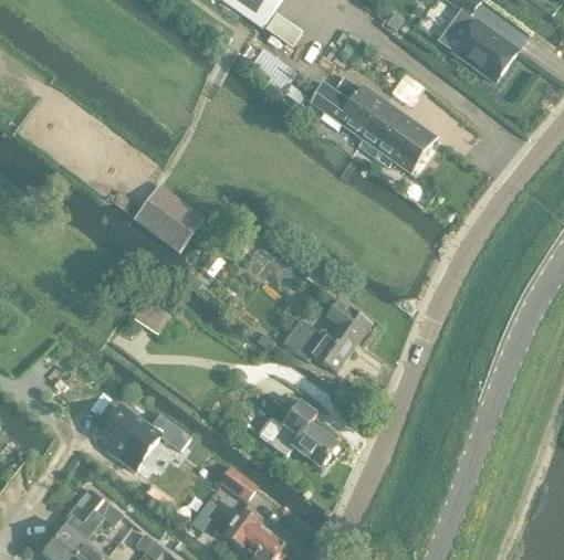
[(223,0),(261,25),(279,0),(223,0)]
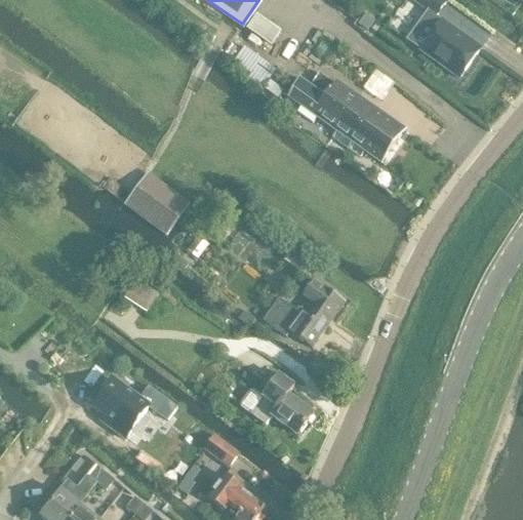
[(415,0),(427,8),(435,13),(444,0),(415,0)]
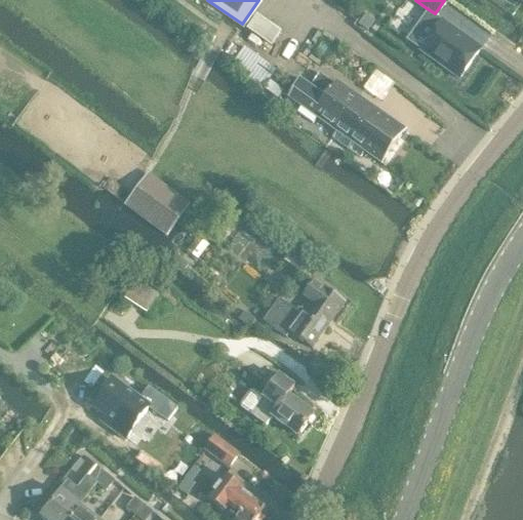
[(427,8),(405,37),(419,47),(457,75),(480,45),(441,16),(440,18),(435,15),(434,14),(435,13),(427,8)]
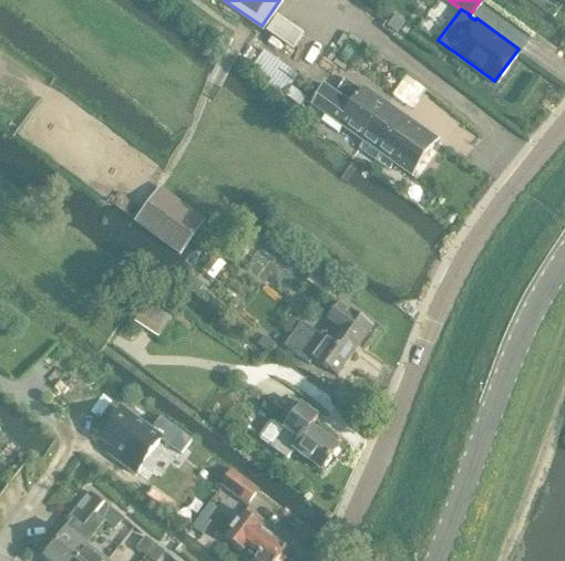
[(265,27),(291,45),(302,30),(275,11),(265,27)]
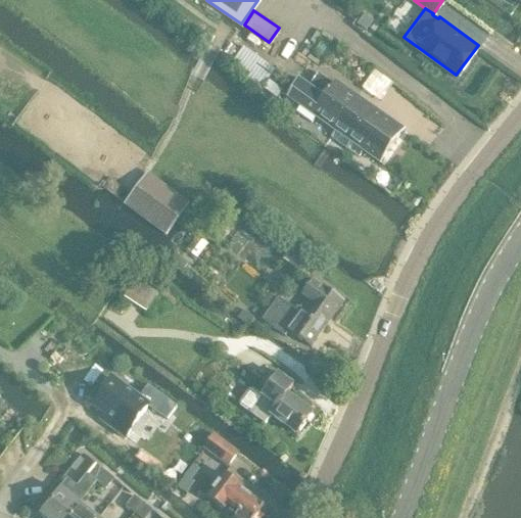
[(362,10),(354,20),(364,28),(372,17),(362,10)]
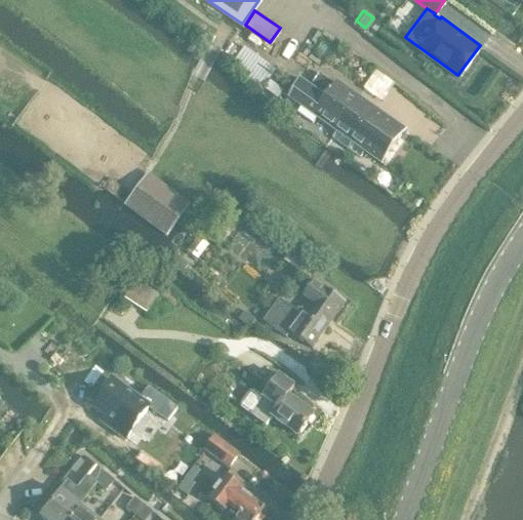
[(243,42),(232,57),(249,70),(245,75),(259,85),(275,66),(243,42)]
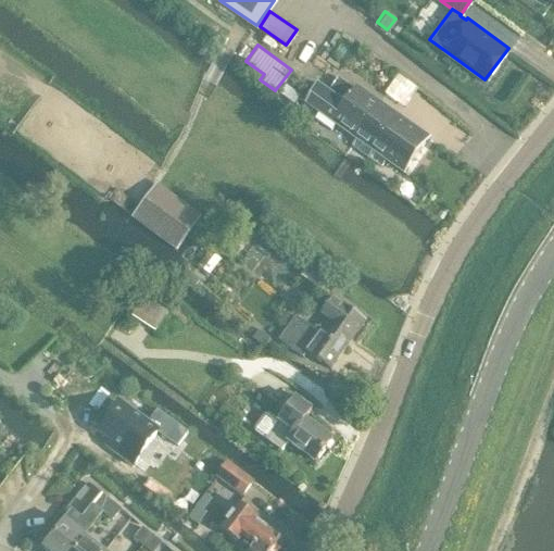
[(417,85),(397,71),(389,82),(408,97),(417,85)]
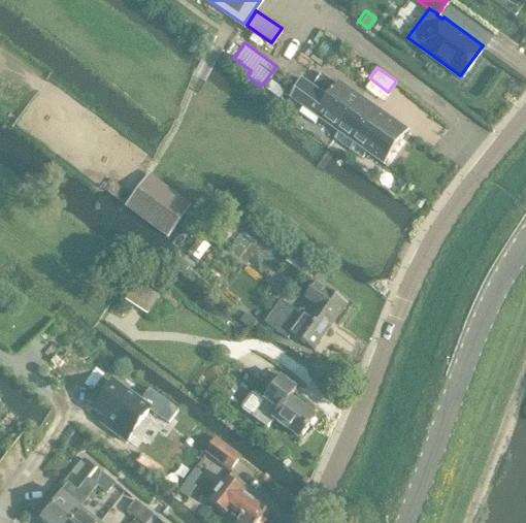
[(300,75),(288,93),(302,103),(298,108),(314,120),(317,113),(315,111),(335,83),(320,71),(311,83),(300,75)]
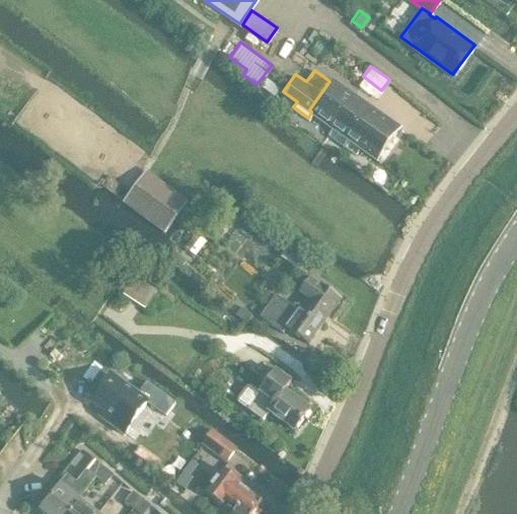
[(329,81),(309,109),(311,112),(329,125),(353,92),(333,77),(329,81)]
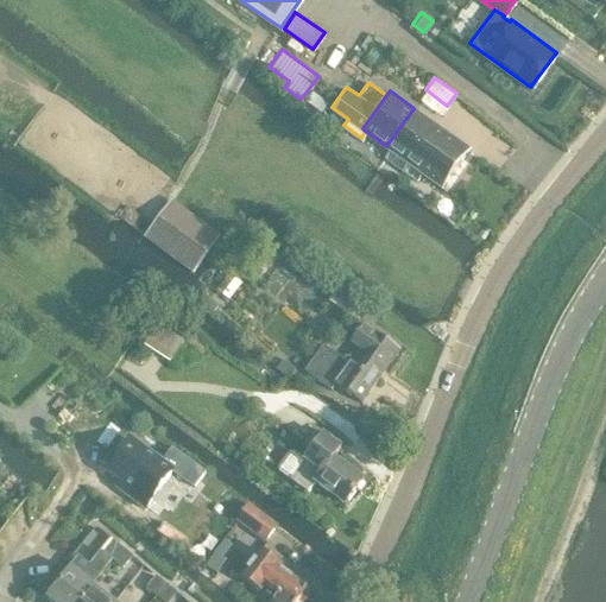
[(389,147),(383,156),(415,178),(421,170),(441,184),(468,146),(414,108),(386,146),(389,147)]
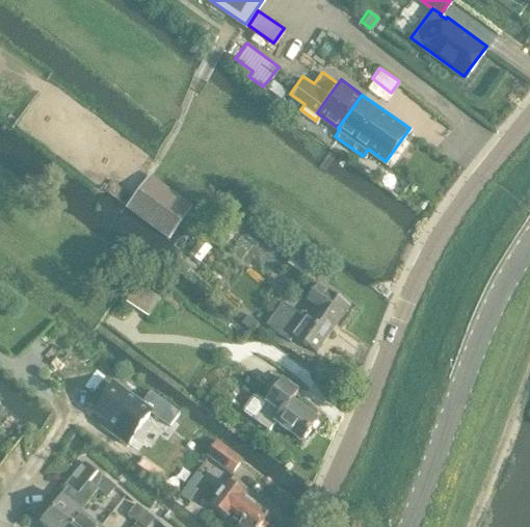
[(190,203),(179,194),(174,202),(143,179),(126,204),(167,234),(190,203)]
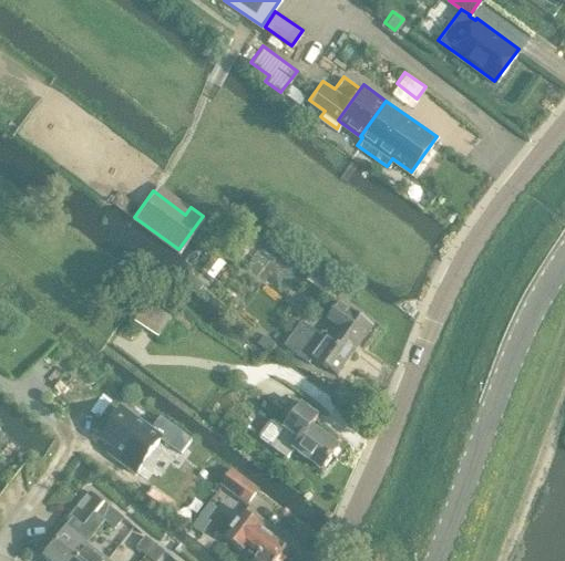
[(214,245),(213,246),(222,252),(238,230),(230,226),(215,246),(214,245)]
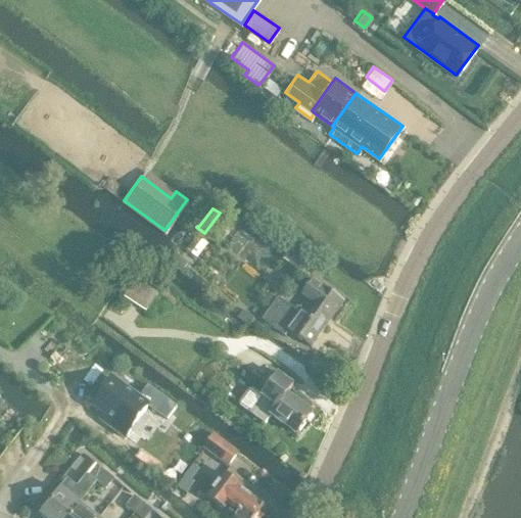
[(281,256),(300,269),(310,255),(290,242),(281,256)]
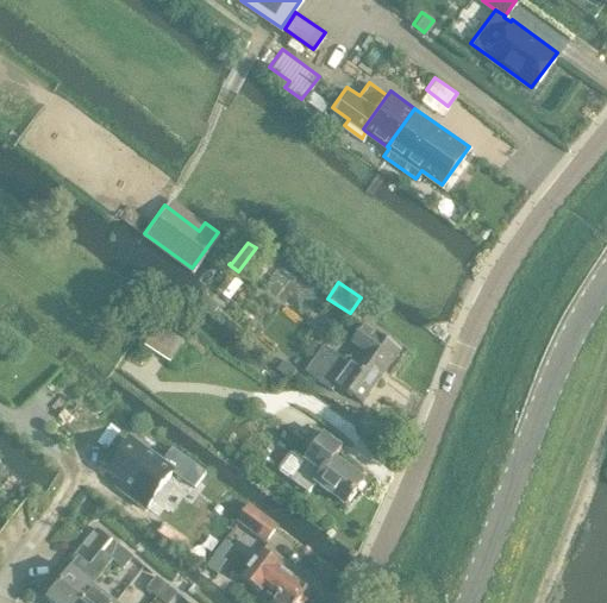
[(202,290),(194,300),(208,312),(212,307),(217,301),(202,290)]
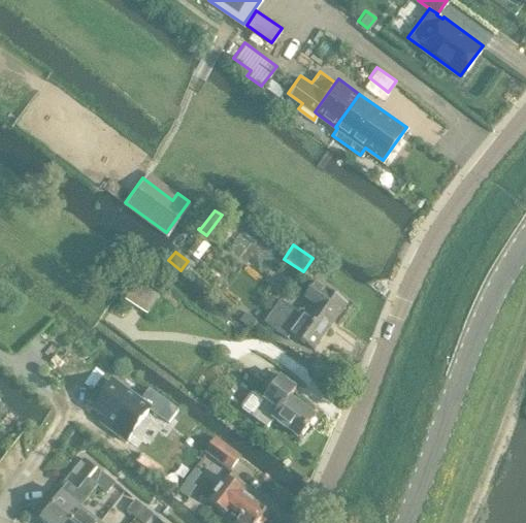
[(133,279),(126,273),(114,289),(123,294),(133,279)]
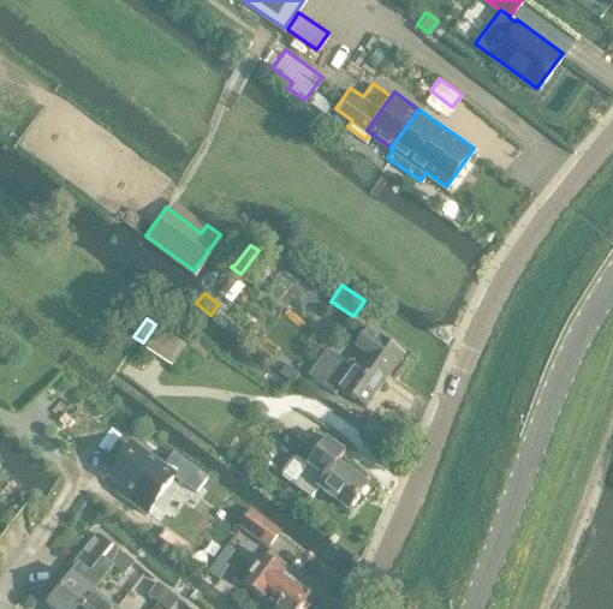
[(184,339),(159,323),(144,345),(170,362),(184,339)]
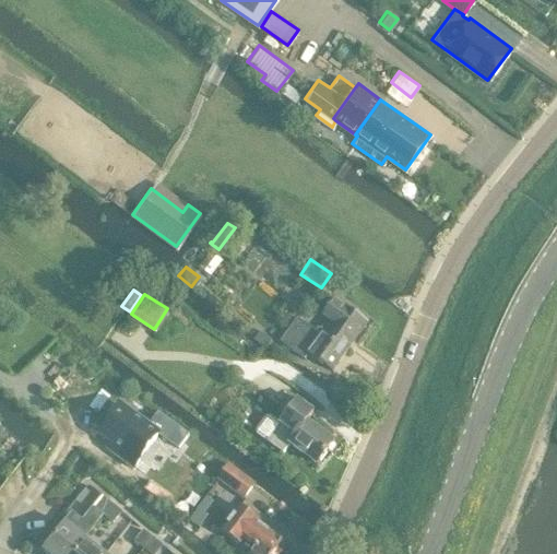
[(321,331),(344,348),(366,317),(342,301),(341,303),(333,297),(322,314),(329,319),(321,331)]
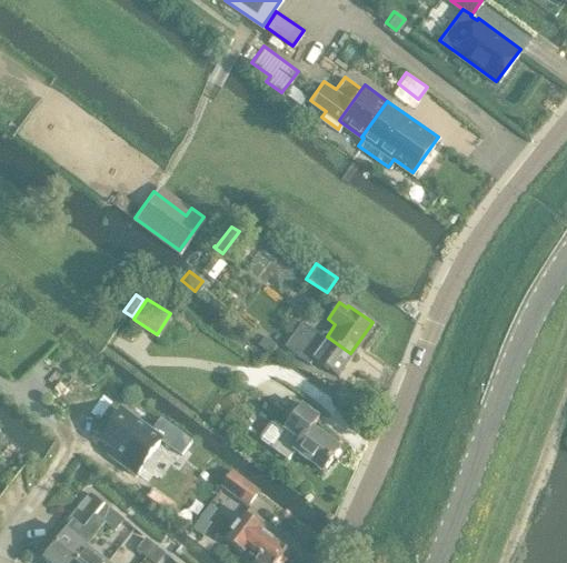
[(314,355),(338,372),(350,353),(327,337),(301,319),(284,344),(309,361),(314,355)]
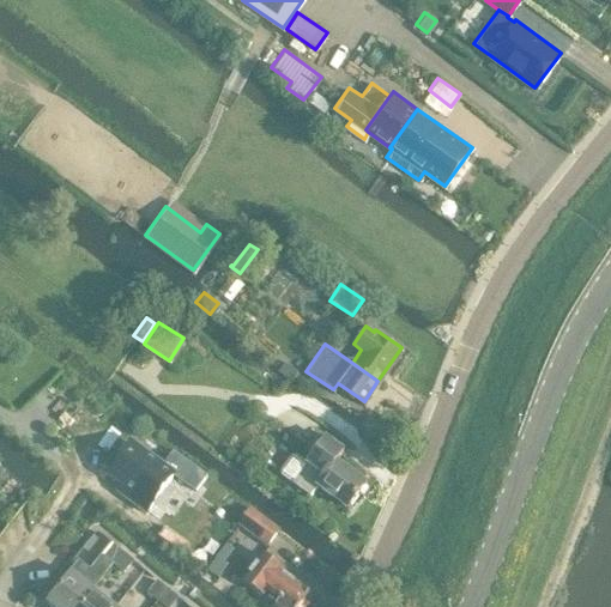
[(290,377),(296,369),(285,360),(279,369),(290,377)]
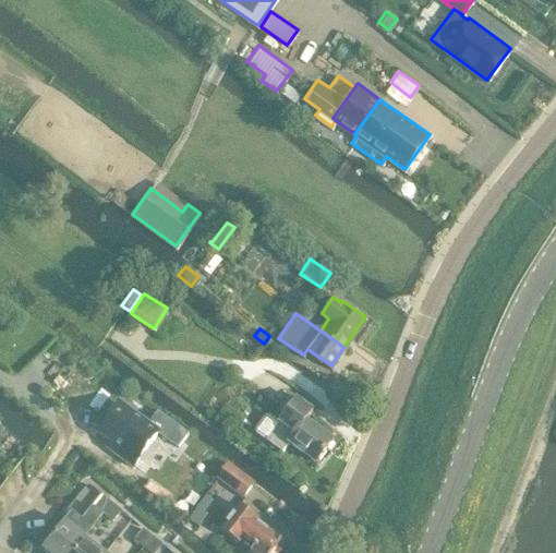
[(265,411),(254,425),(255,429),(265,436),(281,448),(288,441),(315,460),(333,437),(305,417),(312,408),(295,396),(290,405),(279,420),(267,411),(265,411)]
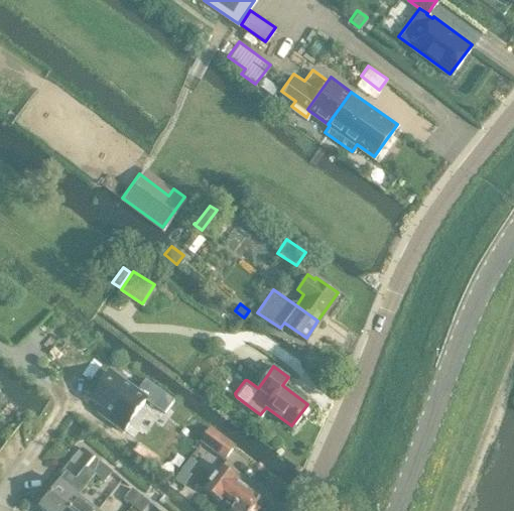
[(110,370),(90,396),(102,405),(98,410),(122,427),(144,397),(163,411),(173,397),(144,376),(135,389),(110,370)]
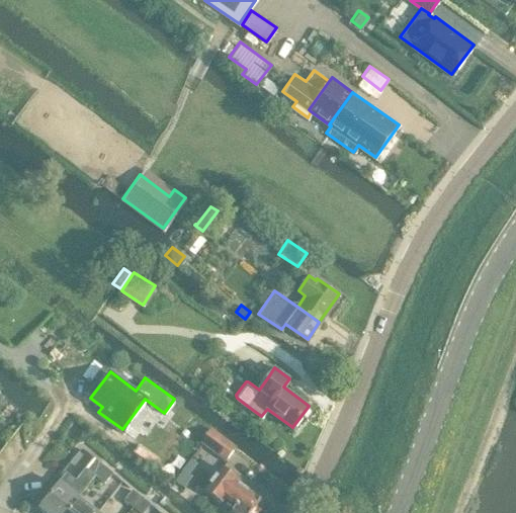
[(225,457),(234,445),(235,444),(211,426),(201,439),(225,457)]
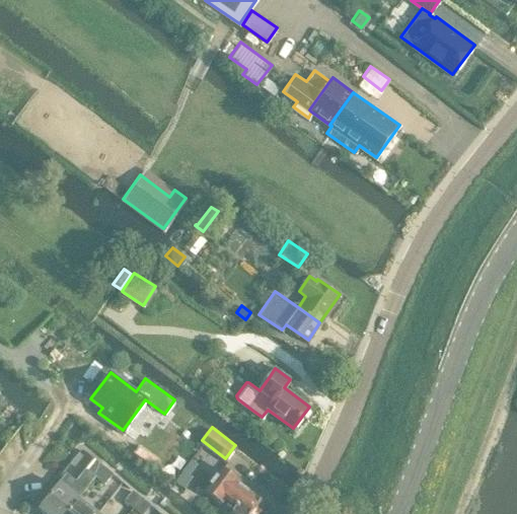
[(93,475),(101,464),(92,457),(84,467),(93,475)]
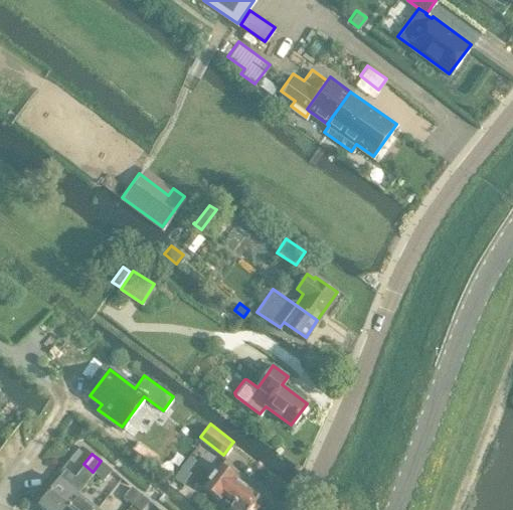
[(101,461),(93,472),(102,479),(110,468),(101,461)]
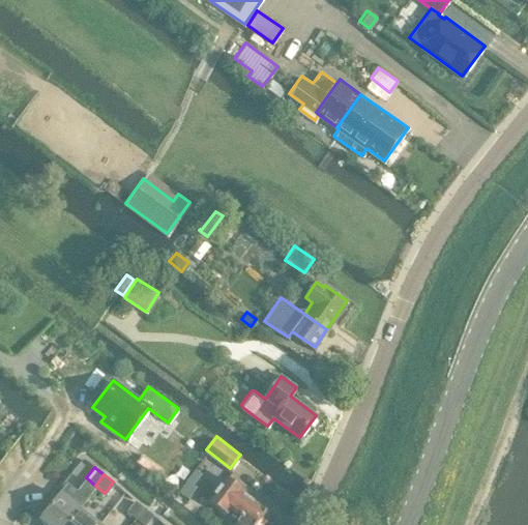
[(254,524),(266,509),(241,491),(242,489),(227,476),(210,498),(226,511),(229,506),(241,517),(236,524),(254,524)]
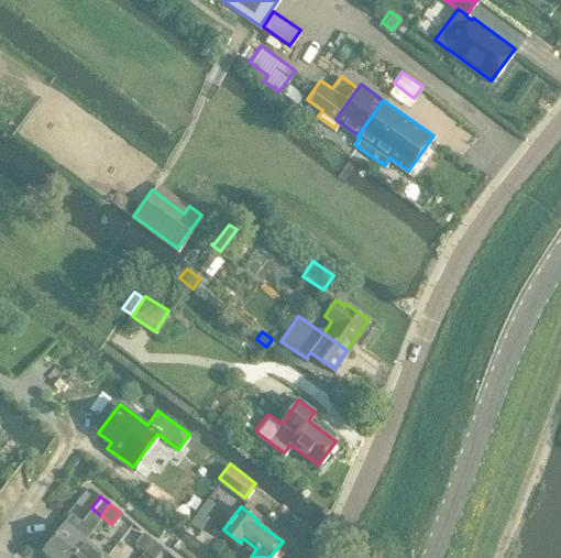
[(195,535),(204,523),(190,513),(182,525),(195,535)]
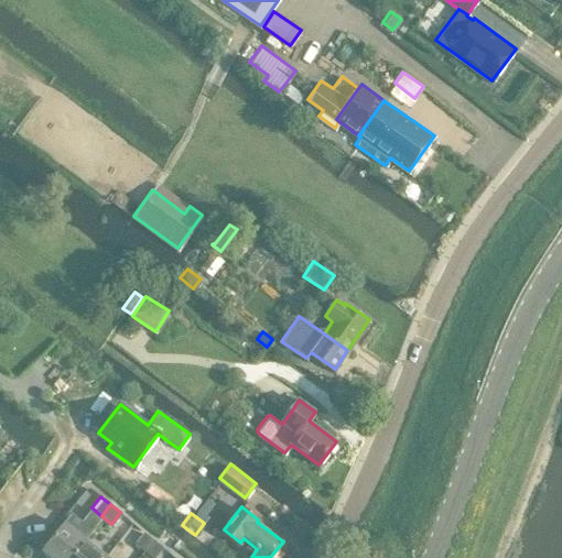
[(50,557),(66,557),(83,538),(62,522),(40,549),(50,557)]
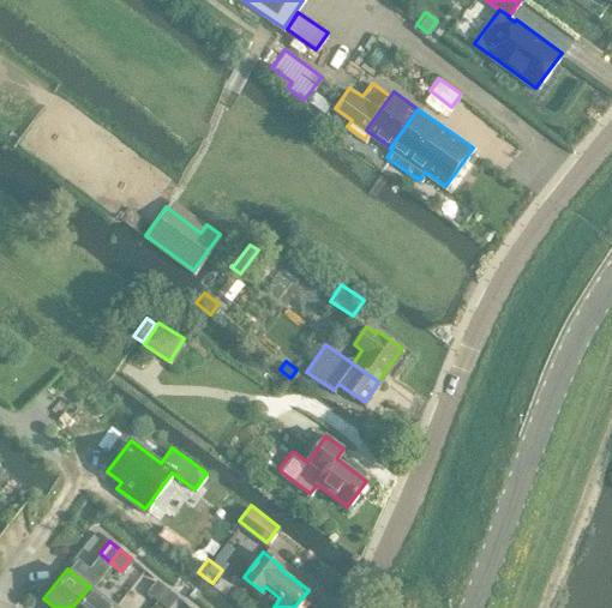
[(155,599),(165,587),(154,578),(144,590),(155,599)]
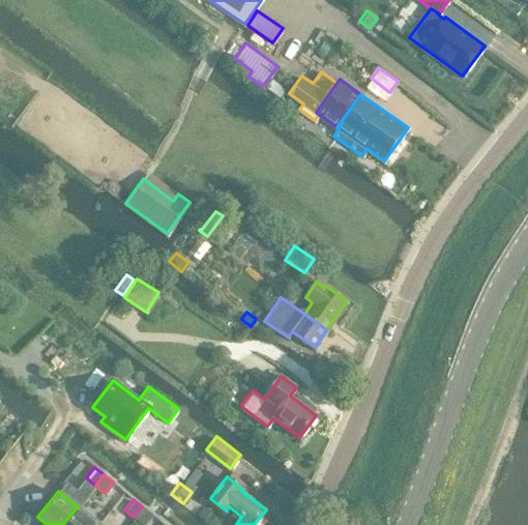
[(95,524),(97,522),(78,506),(62,524),(95,524)]
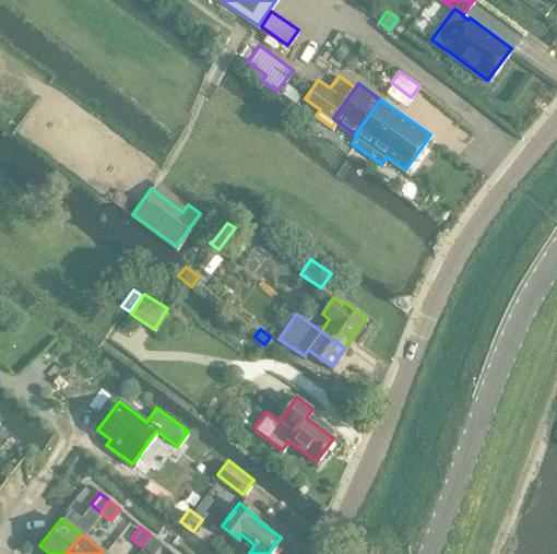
[(150,534),(141,545),(151,553),(160,542),(150,534)]
